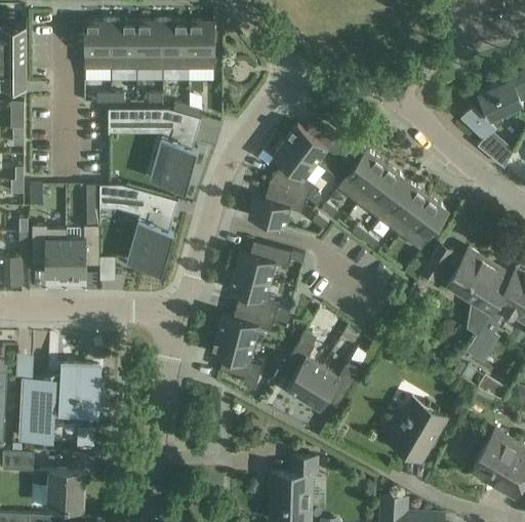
[(0,74),(2,75),(1,80),(27,80),(27,67),(27,17),(0,17),(0,74)]
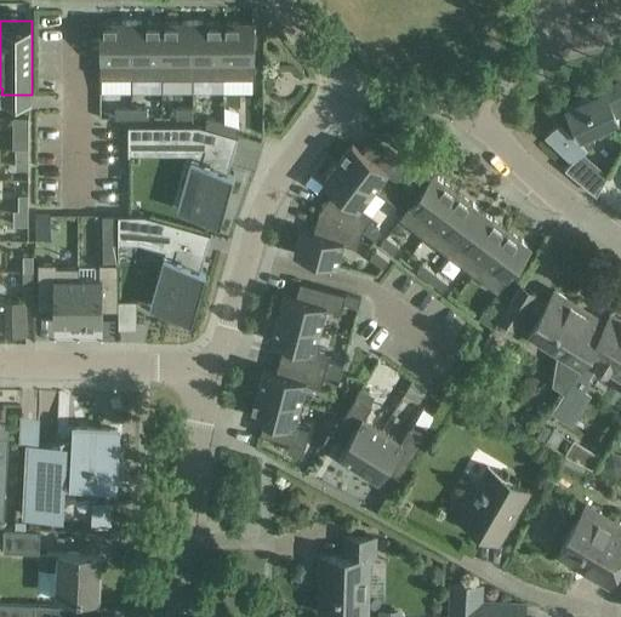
[(131,26),(100,26),(100,81),(131,81),(131,26)]
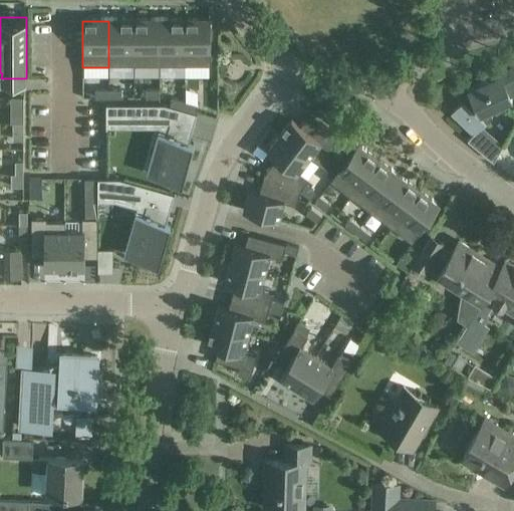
[(134,21),(108,21),(108,67),(134,67),(134,21)]
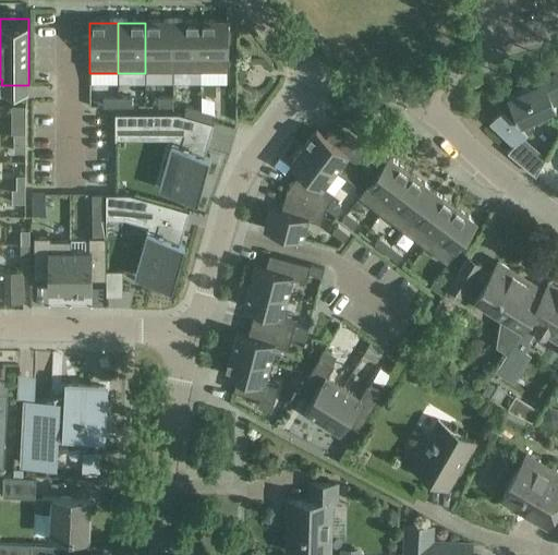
[(172,23),(145,23),(145,73),(172,73),(172,23)]
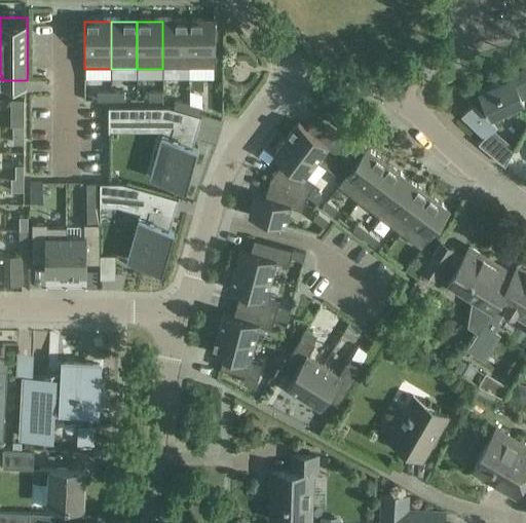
[(189,22),(162,22),(162,69),(189,69),(189,22)]
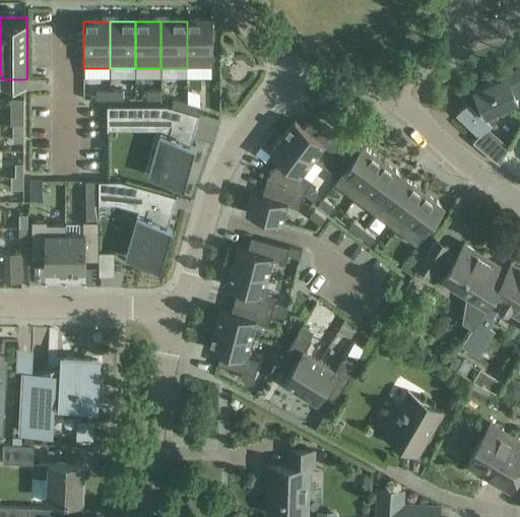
[(213,21),(187,21),(187,68),(213,68),(213,21)]
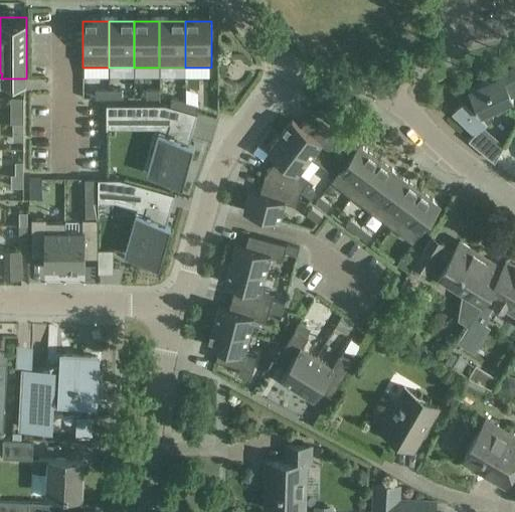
[(514,93),(514,67),(499,74),(501,78),(470,93),(467,86),(456,97),(464,105),(452,116),(475,138),(493,119),(487,113),(512,102),(510,96),(514,94),(514,93)]
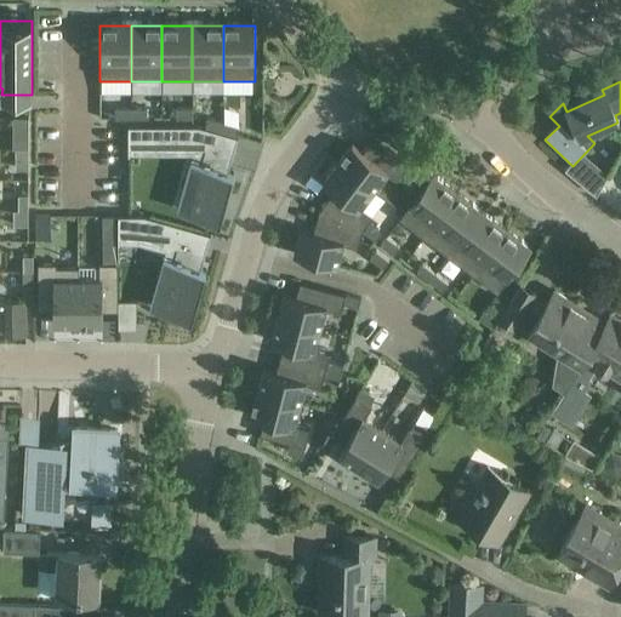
[(131,121),(131,112),(115,112),(115,121),(131,121)]
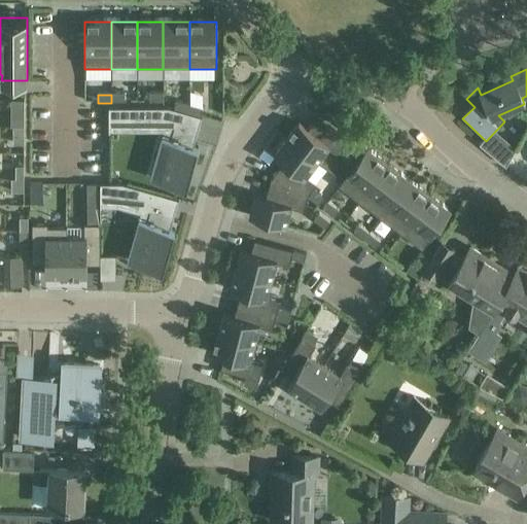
[(125,95),(111,95),(111,103),(125,103),(125,95)]
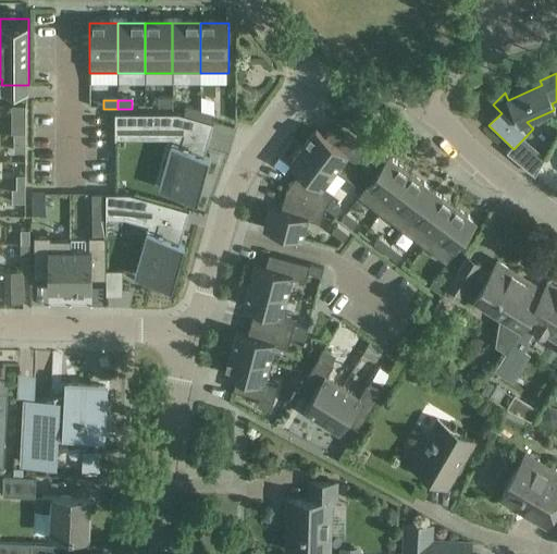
[(158,109),(172,109),(172,100),(158,100),(158,109)]
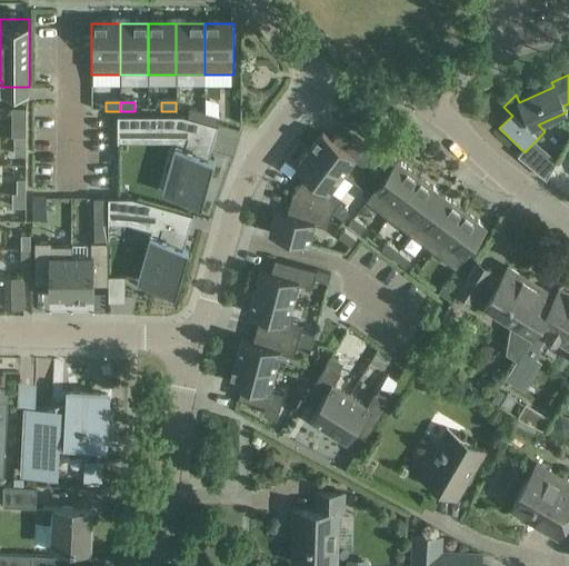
[(12,140),(26,140),(26,111),(12,111),(12,140)]
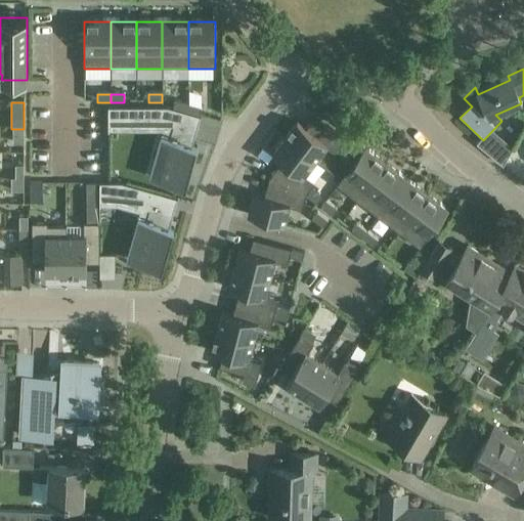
[(186,114),(188,105),(175,102),(173,111),(186,114)]
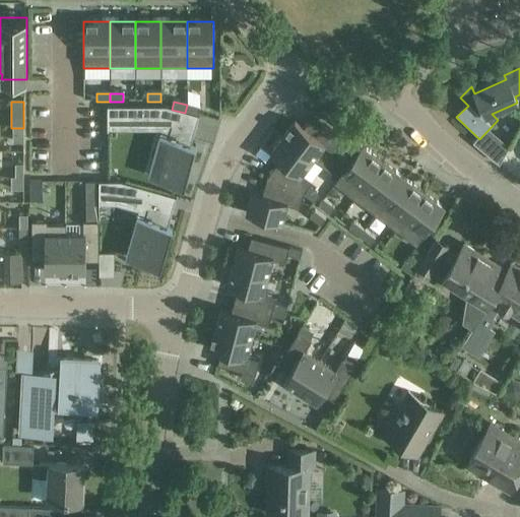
[(199,109),(187,105),(185,113),(197,117),(199,109)]
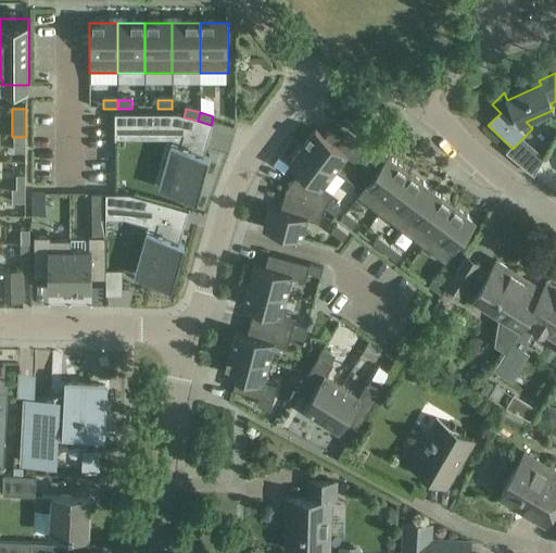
[(182,137),(179,149),(171,147),(159,191),(197,202),(209,158),(204,156),(213,125),(178,115),(114,115),(114,141),(116,141),(116,136),(179,136),(182,137)]
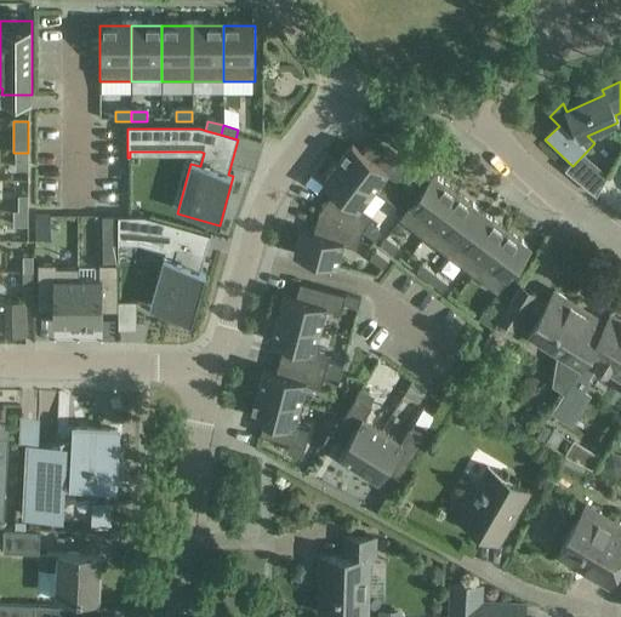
[(352,147),(337,166),(374,194),(386,177),(398,186),(409,171),(372,143),(363,155),(352,147)]
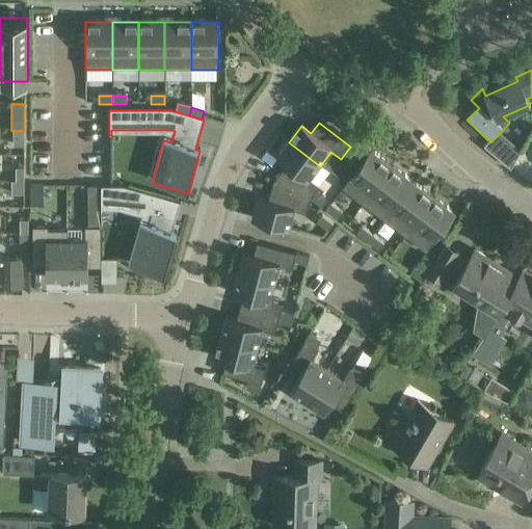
[(14,148),(24,148),(24,131),(14,131),(14,148)]
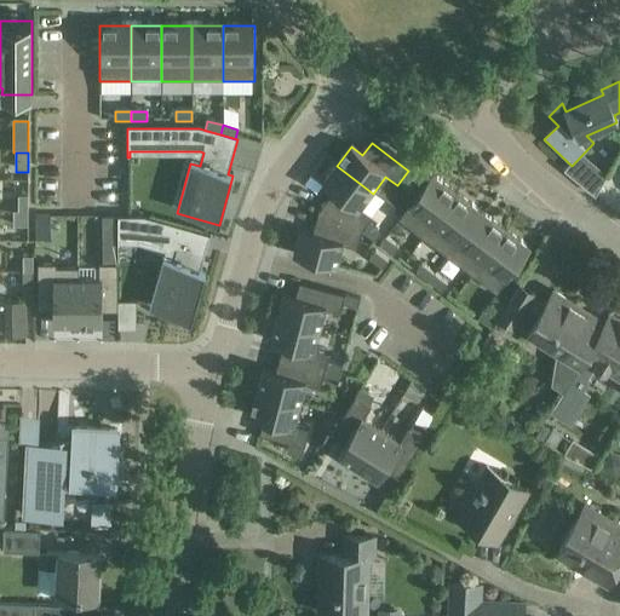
[(333,194),(319,213),(362,234),(367,226),(372,219),(360,211),(373,194),(337,166),(322,185),(333,194)]
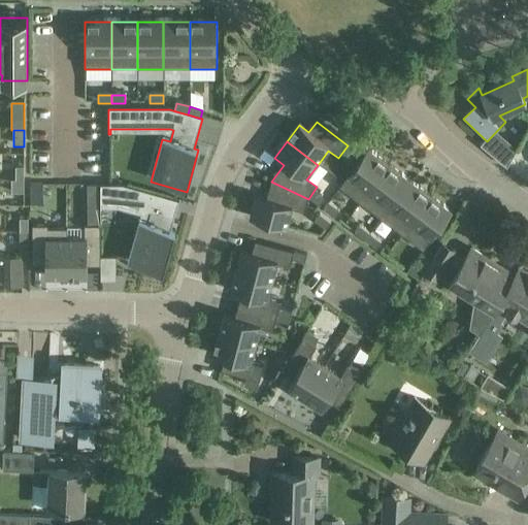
[(497,155),(505,163),(517,152),(508,143),(497,155)]
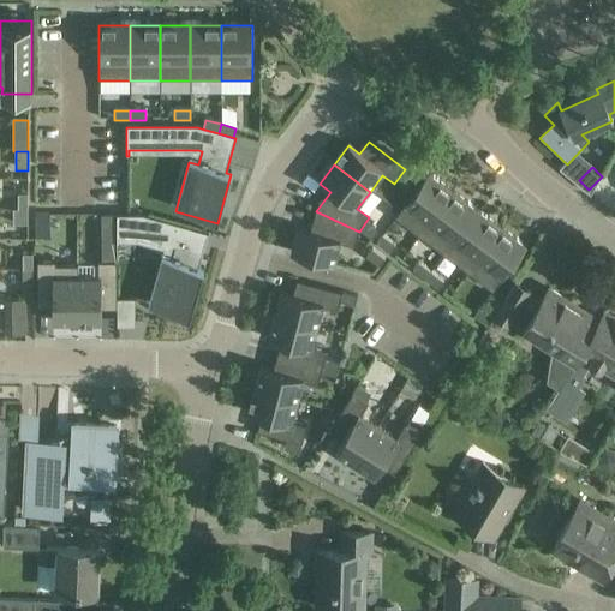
[(411,181),(418,187),(428,175),(421,169),(411,181)]
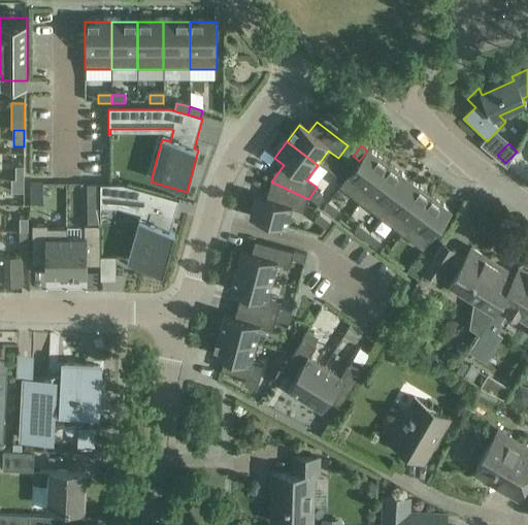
[(338,189),(360,205),(389,166),(367,151),(359,161),(338,189)]
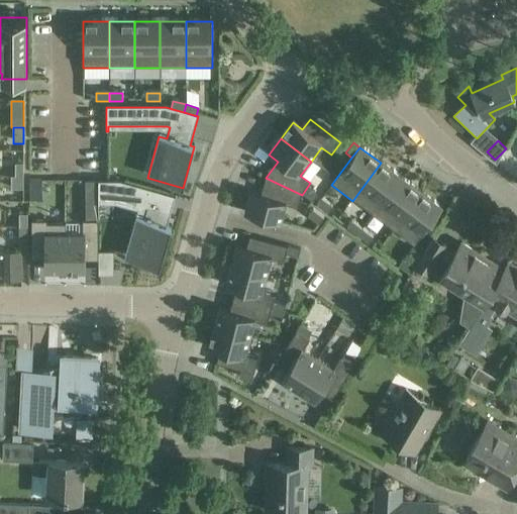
[(352,201),(373,216),(401,179),(381,163),(352,201)]
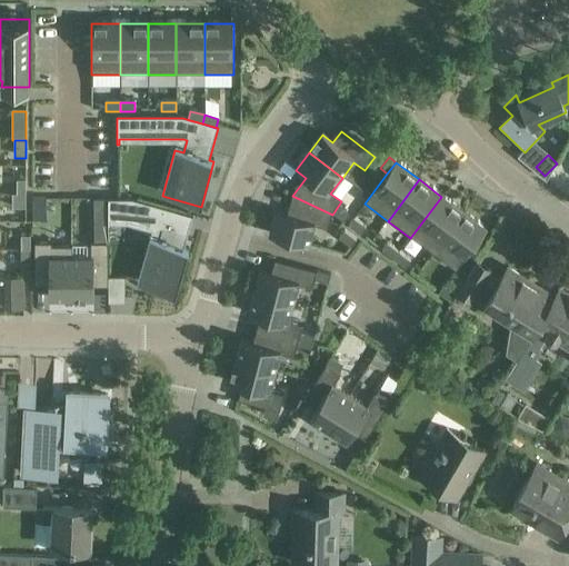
[(26,196),(26,182),(17,182),(17,196),(26,196)]
